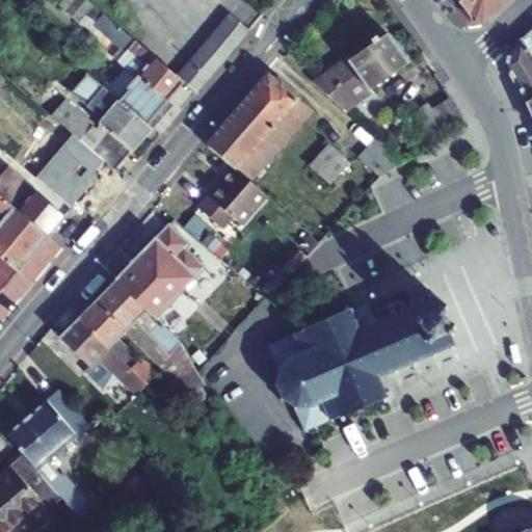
[(110,21),(85,0),(62,0),(59,4),(97,36),(101,32),(110,21)]
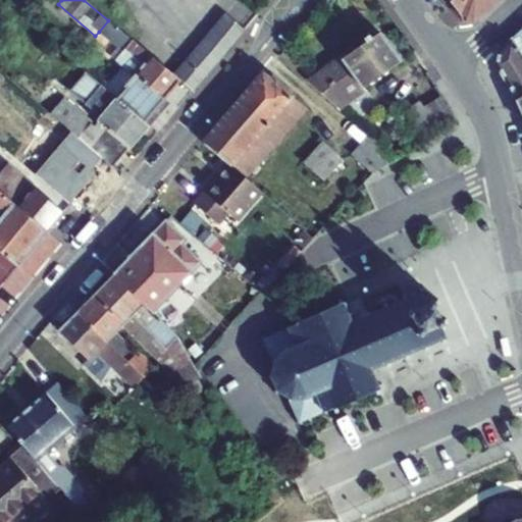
[(448,0),(466,22),(476,22),(501,0),(448,0)]
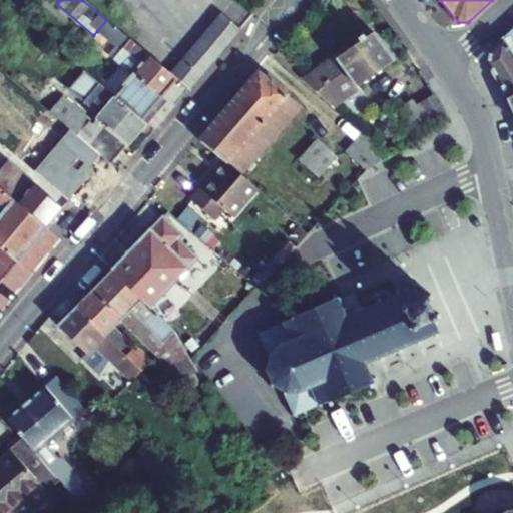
[(122,25),(169,65),(189,41),(142,2),(122,25)]
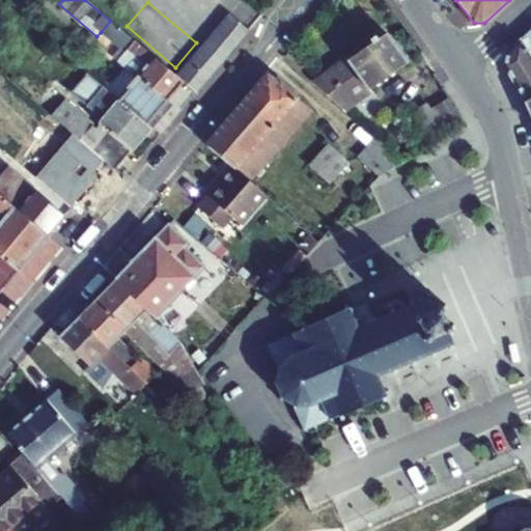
[(222,62),(249,30),(231,15),(204,48),(222,62)]
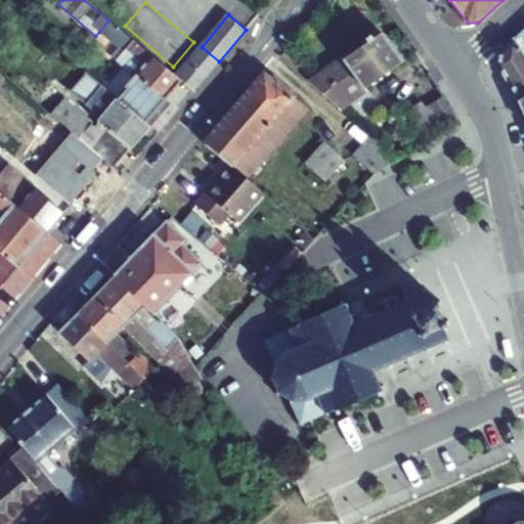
[(173,76),(108,20),(99,32),(123,52),(115,61),(124,69),(133,77),(119,94),(122,97),(119,101),(145,124),(166,98),(180,82),(173,76)]
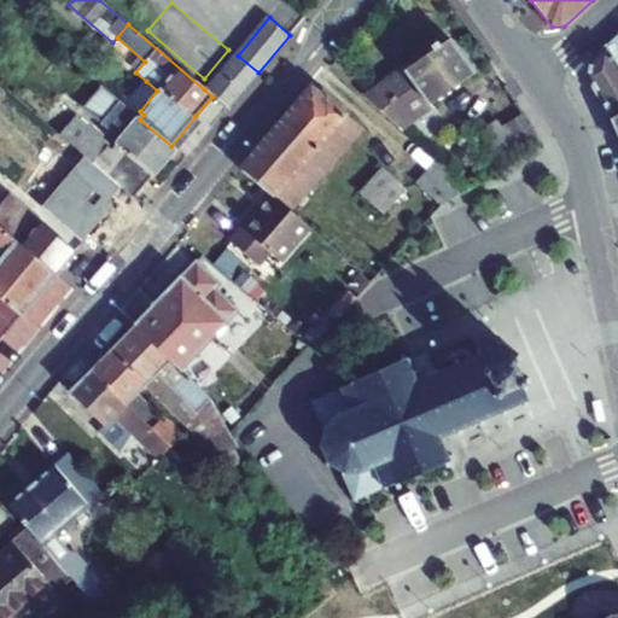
[(617,34),(590,60),(587,79),(611,118),(617,114),(617,34)]
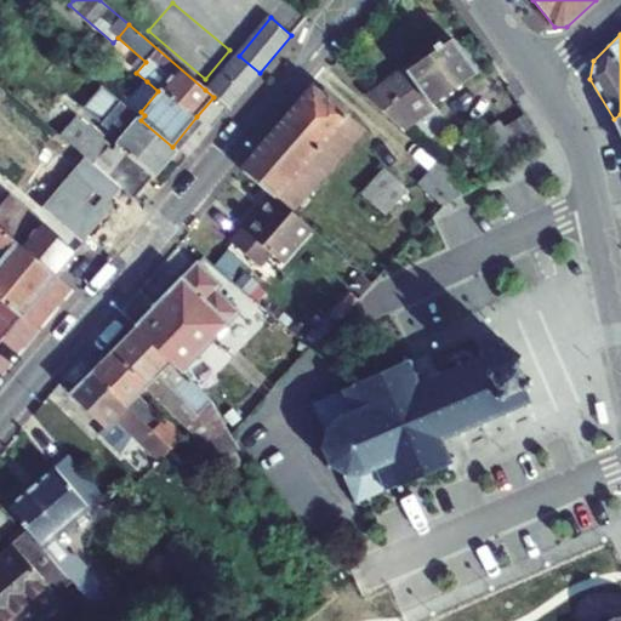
[(402,127),(478,75),(453,40),(445,45),(443,40),(428,51),(431,55),(370,98),(383,110),(402,127)]
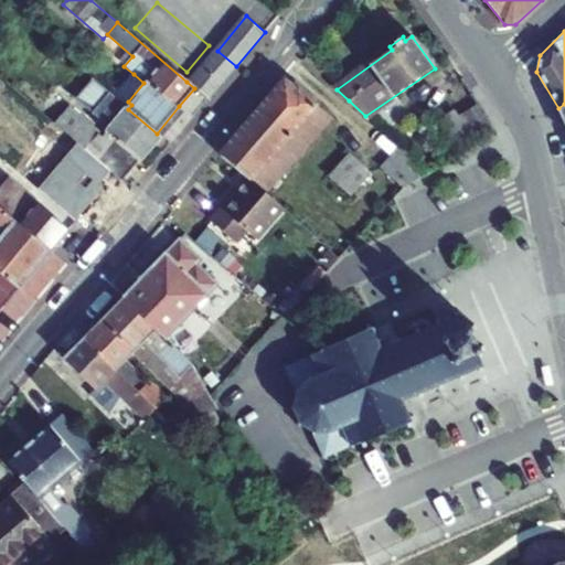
[(236,66),(217,51),(203,68),(200,66),(187,82),(194,88),(208,99),(236,66)]
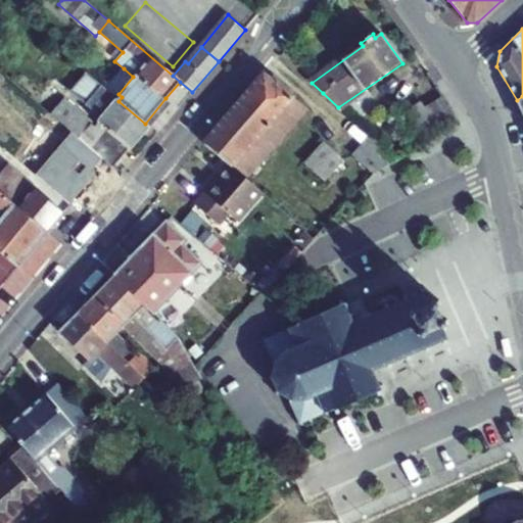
[(133,77),(124,68),(105,90),(119,101),(122,97),(119,94),(133,77)]
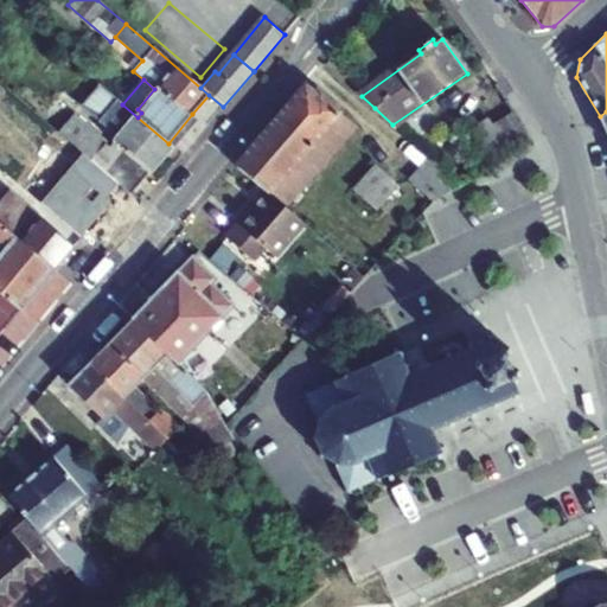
[(168,144),(138,117),(122,104),(98,84),(82,103),(116,133),(108,142),(75,114),(58,133),(131,195),(149,173),(149,174),(173,147),(168,144)]
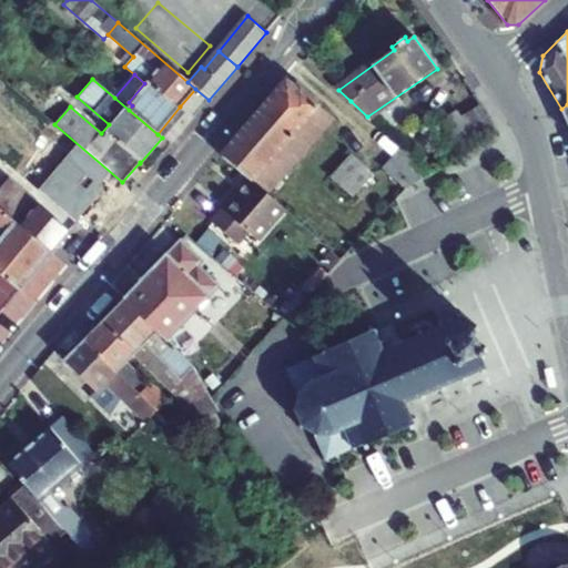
[(286,81),(222,155),(250,179),(269,195),(334,119),(317,105),(318,104),(300,89),(297,90),(286,81)]
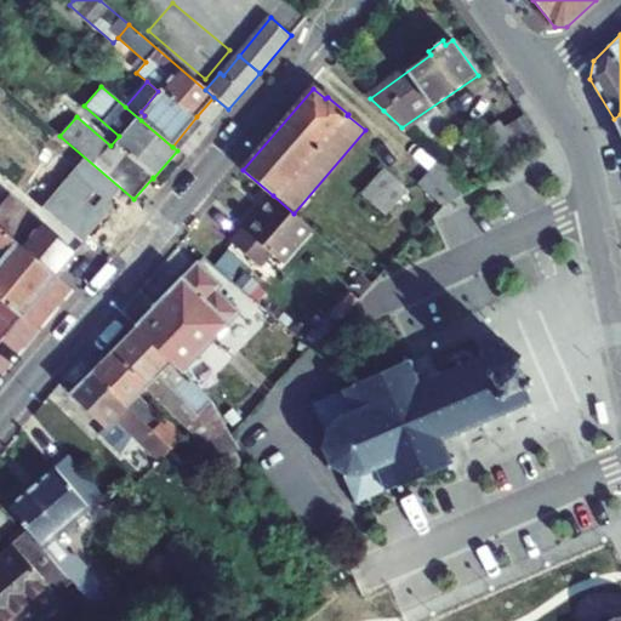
[(201,121),(197,117),(172,147),(177,151),(201,121)]
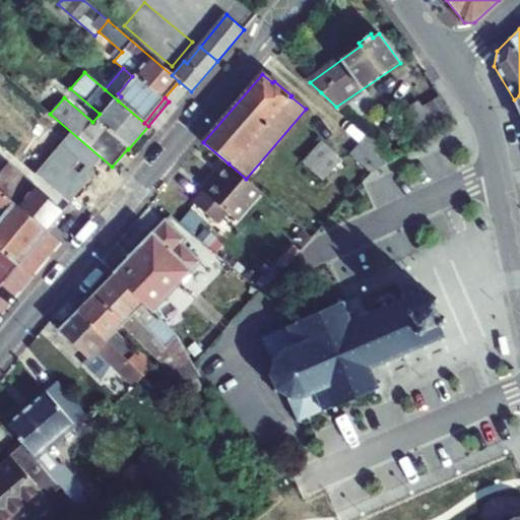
[(359,144),(384,167),(395,159),(368,134),(359,144)]
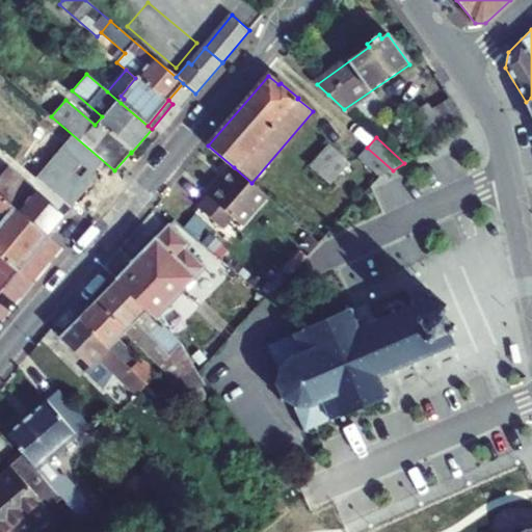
[(310,165),(319,176),(340,154),(329,144),(310,165)]
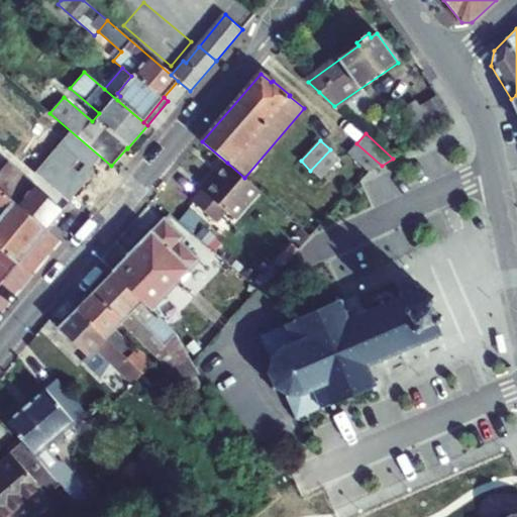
[(348,153),(370,172),(382,166),(356,143),(348,153)]
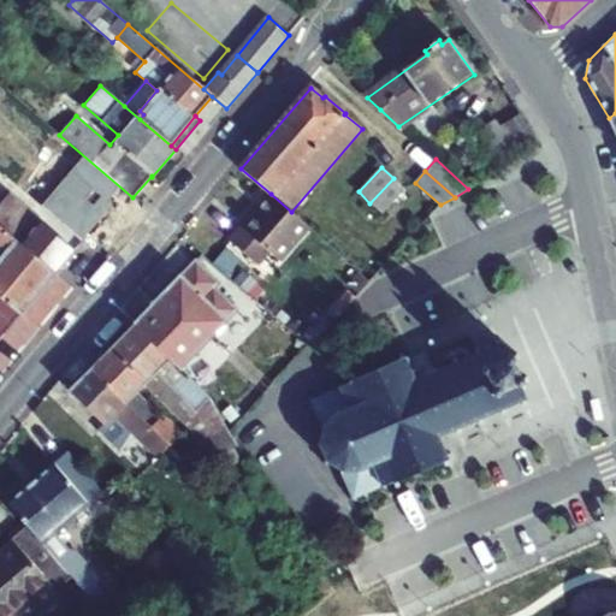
[(369,203),(383,214),(406,189),(394,178),(369,203)]
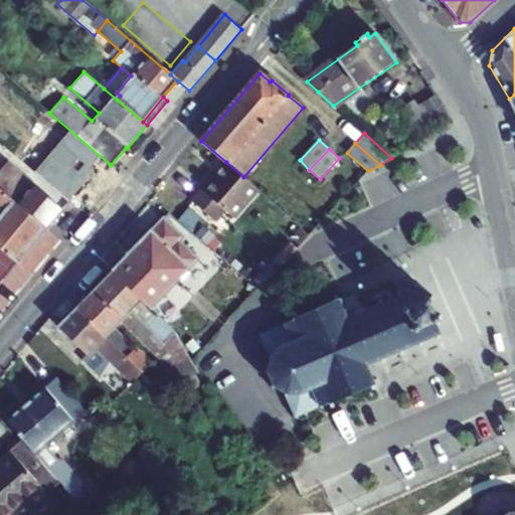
[(226,162),(192,202),(214,220),(224,209),(233,217),(258,188),(243,177),(226,162)]
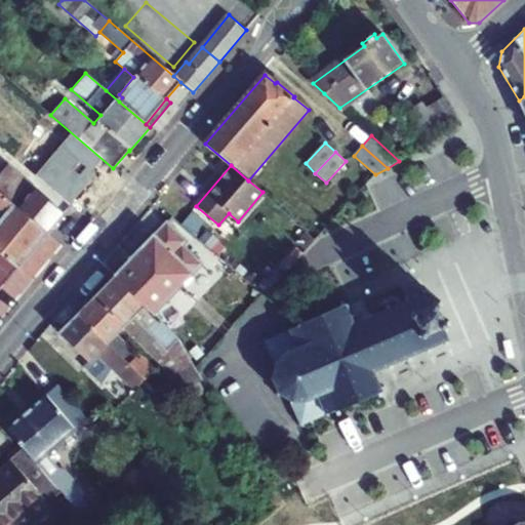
[(0,174),(0,193),(47,234),(64,214),(7,166),(0,174)]
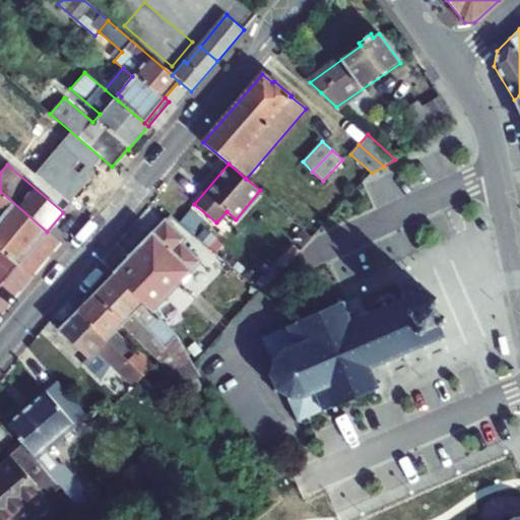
[(0,285),(47,232),(0,191),(0,285)]
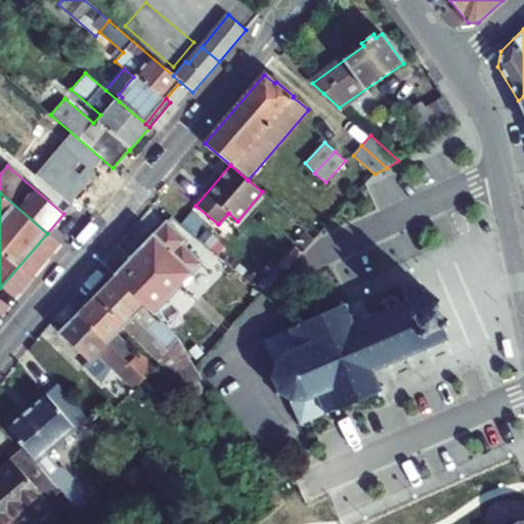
[(181,246),(201,264),(213,253),(171,217),(166,222),(185,242),(181,246)]
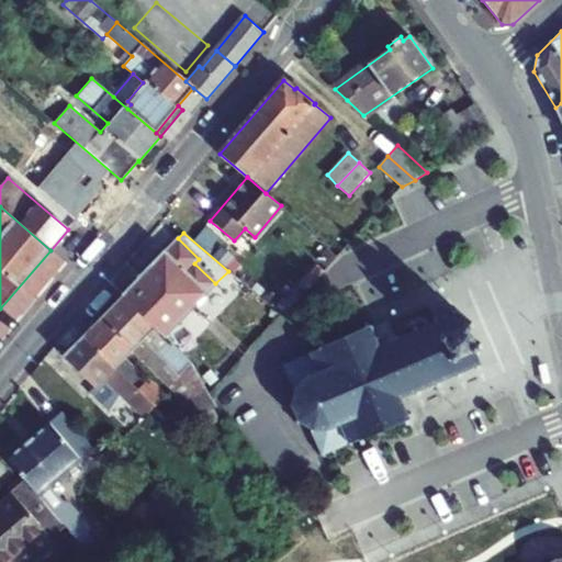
[(199,259),(178,238),(165,253),(165,251),(138,279),(138,280),(124,294),(123,295),(164,335),(215,283),(194,263),(199,259)]
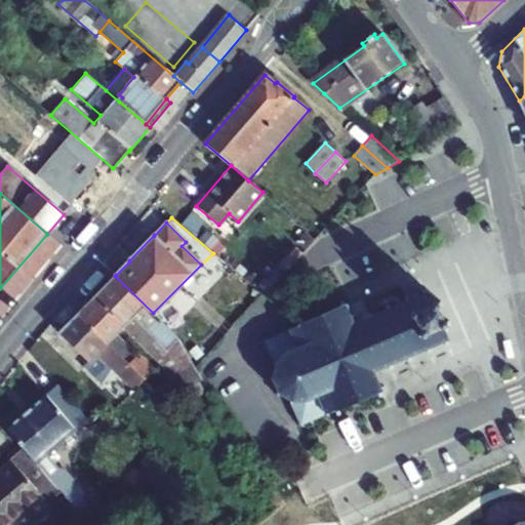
[(153,313),(115,276),(78,314),(146,379),(155,370),(117,333),(125,325),(142,342),(162,362),(179,393),(185,390),(200,382),(203,380),(179,339),(153,313)]
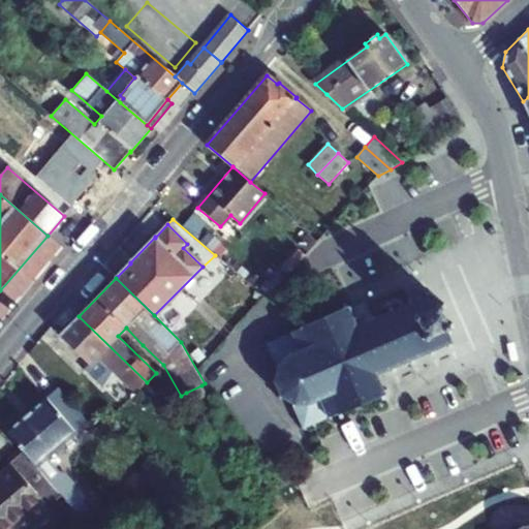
[(425,297),(412,303),(410,299),(406,300),(408,305),(392,311),(391,307),(386,309),(387,313),(373,319),(371,315),(369,316),(363,302),(350,307),(349,305),(345,307),(343,303),(339,304),(341,309),(302,325),(301,321),(296,322),(298,328),(293,329),(294,330),(291,331),(291,329),(287,330),(288,333),(267,342),(266,340),(262,341),(263,343),(261,344),(262,347),(265,346),(273,364),(272,366),(276,368),(274,379),(269,380),(270,384),(274,384),(278,395),(275,398),(278,401),(281,398),(291,404),(289,408),(291,409),(300,427),(298,428),(299,431),(301,430),(302,432),(305,431),(304,429),(327,419),(327,422),(331,419),(330,417),(332,416),(332,417),(336,416),(338,421),(342,418),(340,414),(379,398),(380,402),(384,400),(383,396),(387,394),(385,390),(381,392),(374,375),(389,369),(391,373),(395,371),(393,367),(408,361),(410,365),(414,364),(412,359),(428,352),(430,356),(434,354),(432,350),(445,344),(447,349),(452,347),(449,343),(450,342),(447,335),(452,334),(449,330),(454,328),(452,323),(447,325),(441,309),(445,308),(443,303),(439,305),(437,301),(434,303),(430,294),(429,296),(428,291),(423,292),(425,297)]
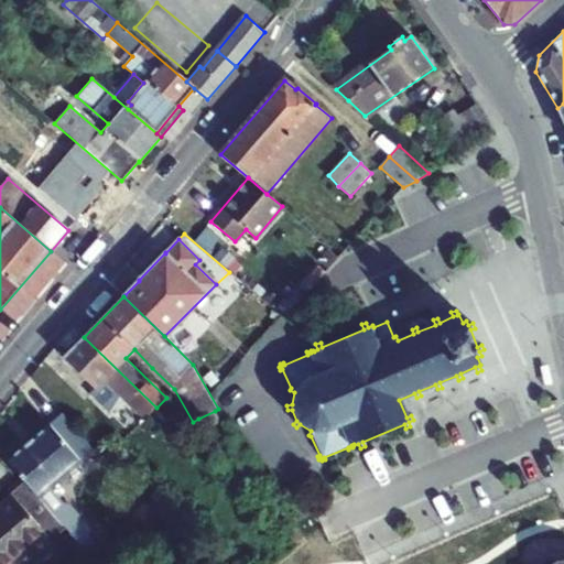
[(145,420),(156,408),(84,337),(64,358),(96,389),(105,380),(145,420)]
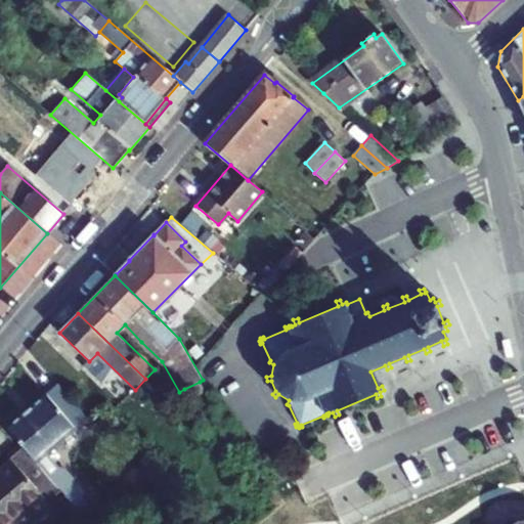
[(261,375),(266,377),(271,376),(273,364),(269,362),(264,362),(261,375)]
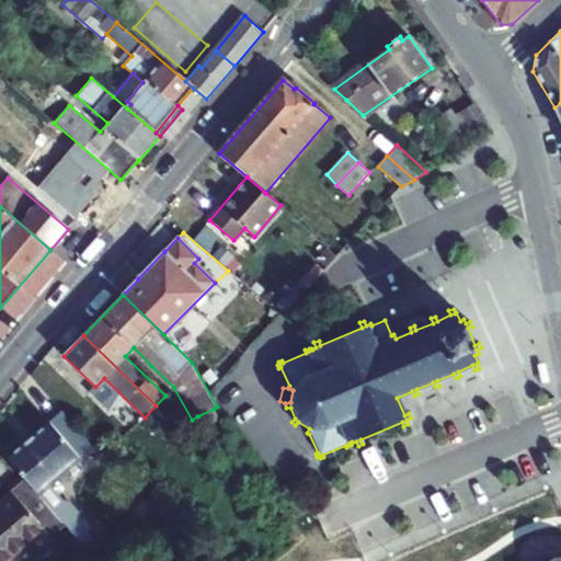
[(63,411),(8,458),(24,478),(66,526),(69,530),(90,554),(100,546),(88,531),(89,526),(69,502),(63,502),(50,487),(94,449),(63,411)]
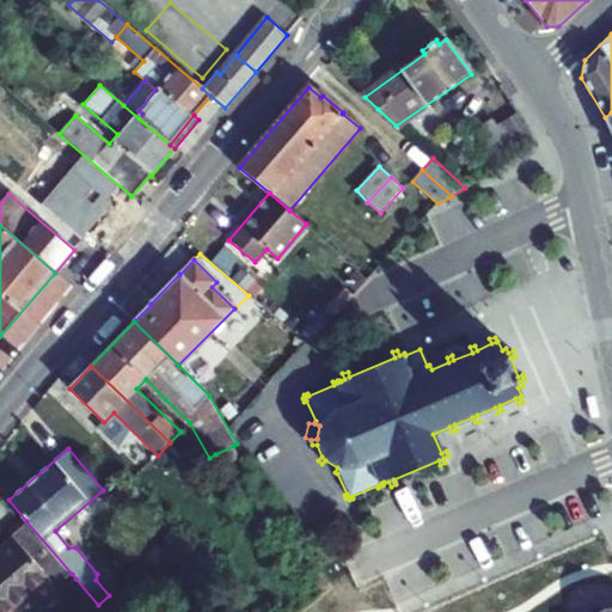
[(55,588),(72,574),(26,521),(11,536),(14,539),(0,551),(0,611),(36,611),(60,593),(55,588)]
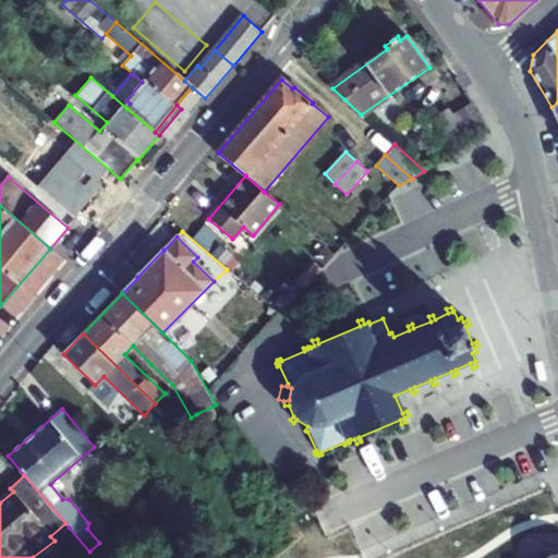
[(89,552),(69,528),(59,535),(79,557),(84,557),(91,553),(89,552)]
